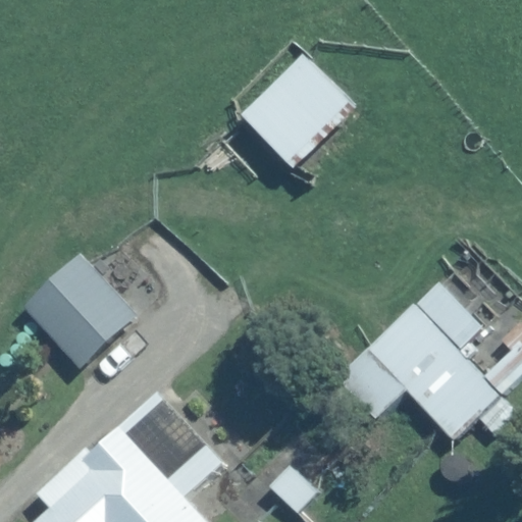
[(307,54),(246,113),(296,166),(358,107),(307,54)]
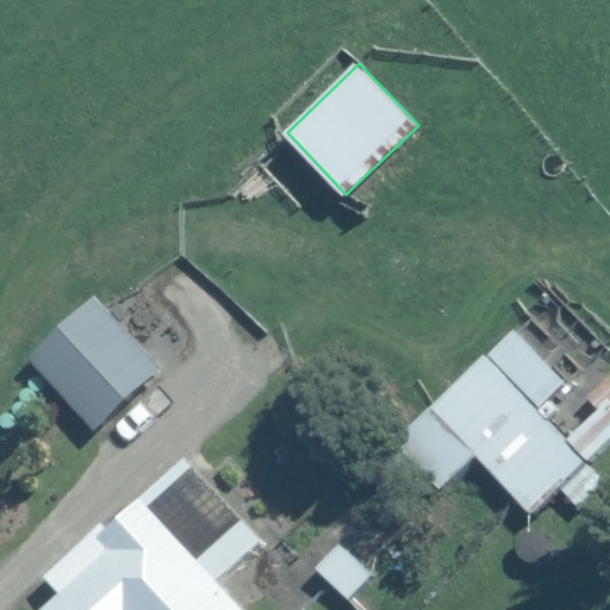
[(91,291),(23,360),(99,434),(166,365),(91,291)]
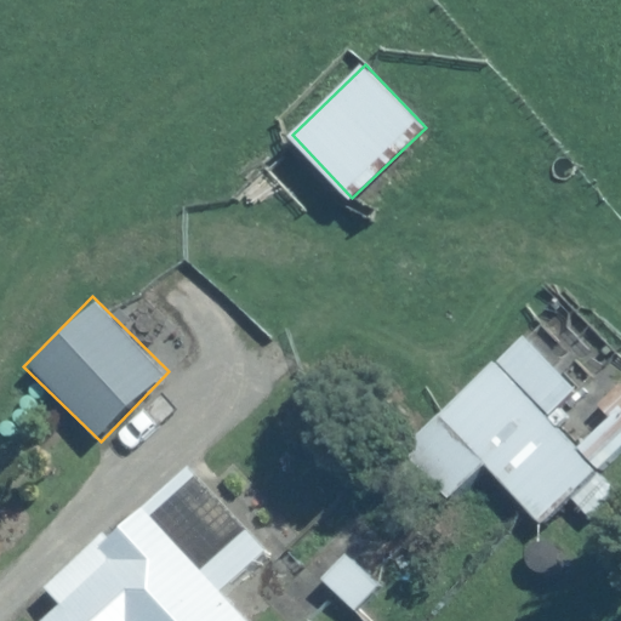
[(620,406),(593,380),(579,394),(519,335),(403,450),(454,500),(484,468),(542,527),(569,500),(592,522),(619,495),(596,472),(620,446),(620,406)]
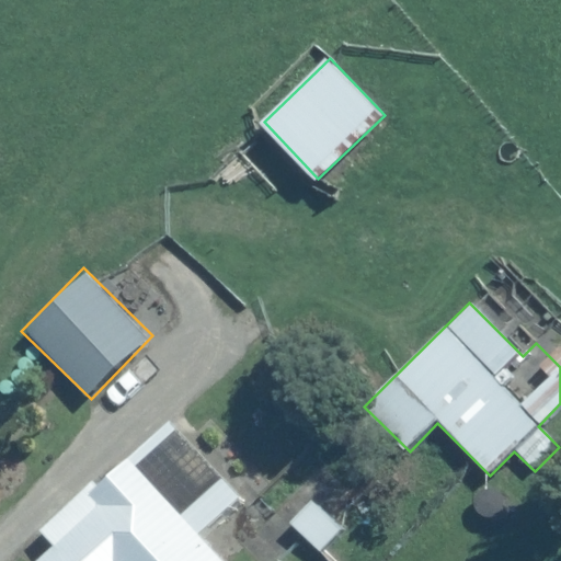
[(249,495),(170,416),(104,483),(100,480),(45,535),(57,547),(43,560),(225,560),(204,540),(249,495)]
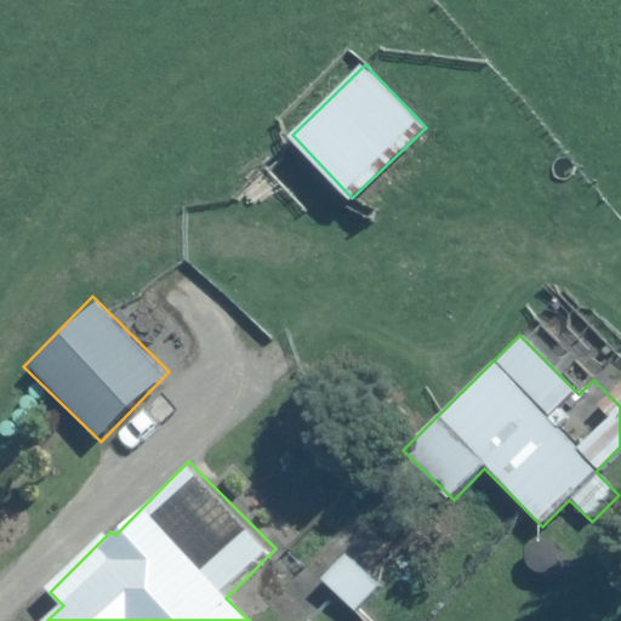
[(345,554),(318,577),(353,617),(380,593),(345,554)]
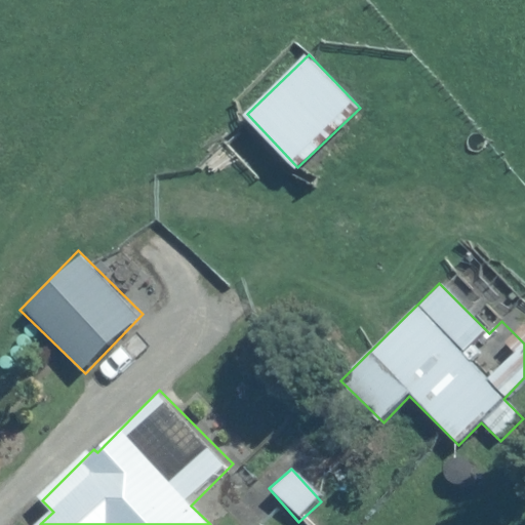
All buildings are outlined.
